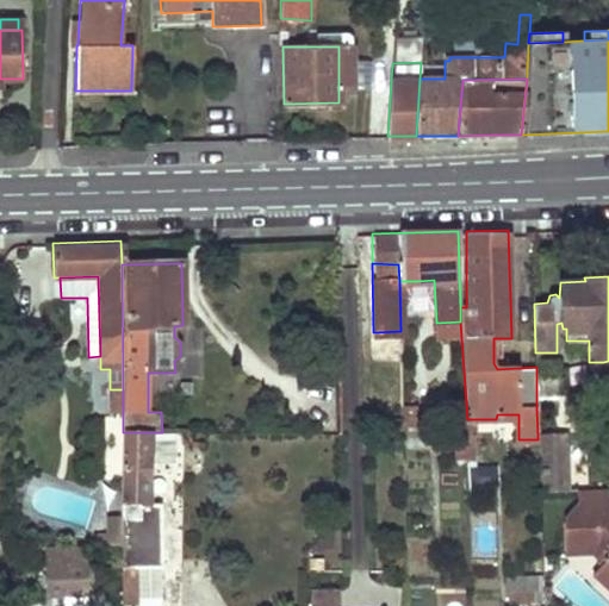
[(558,362),(536,362),(536,367),(536,395),(558,394),(559,394),(558,362)]
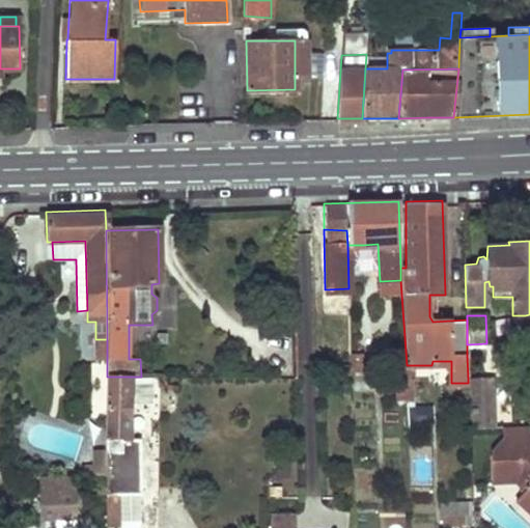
[(107,358),(107,339),(95,339),(95,358),(107,358)]
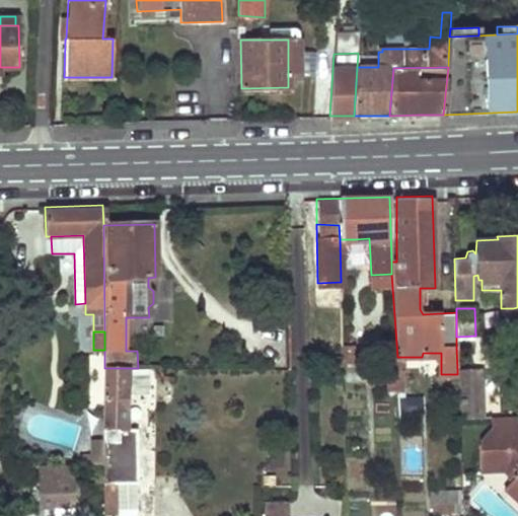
[(474,347),(474,336),(456,337),(456,347),(474,347)]
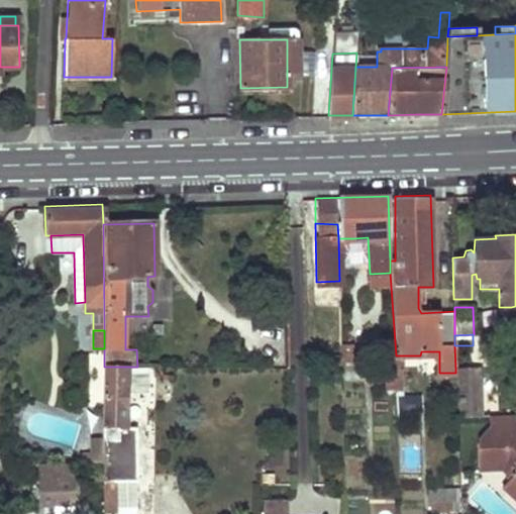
[(342,357),(346,357),(351,357),(351,341),(342,341),(342,357)]
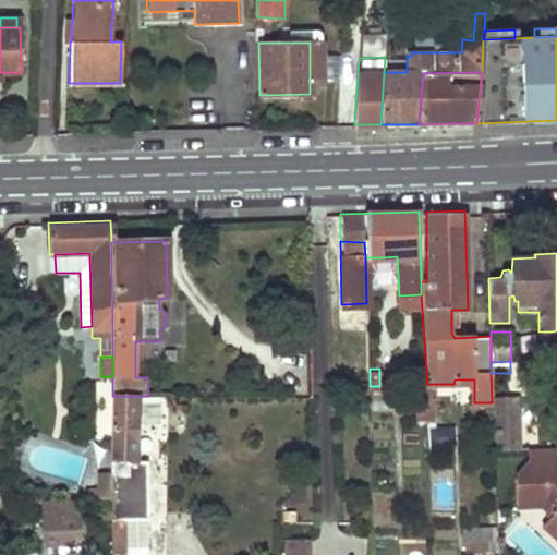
[(125,518),(146,518),(145,470),(135,470),(136,460),(134,396),(112,396),(113,469),(113,485),(113,494),(114,519),(125,520),(125,518)]
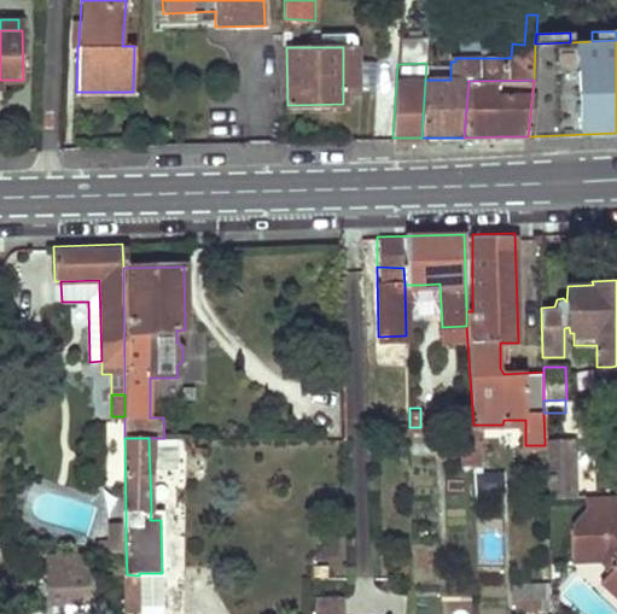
[(157,466),(178,466),(176,438),(157,438),(157,466)]
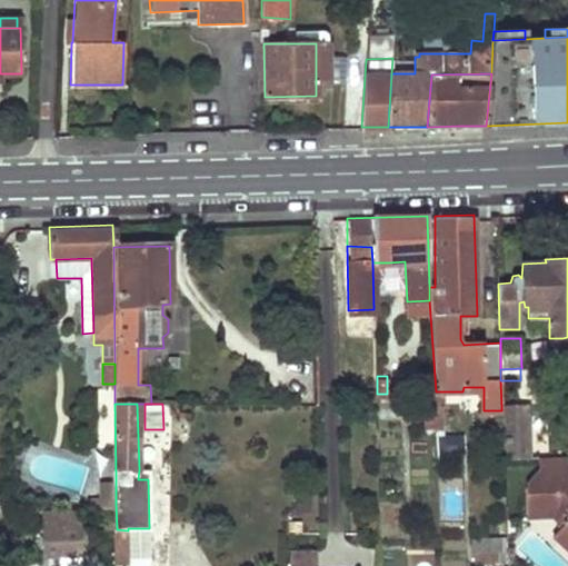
[(502,440),(525,439),(524,407),(501,407),(501,410),(502,440)]
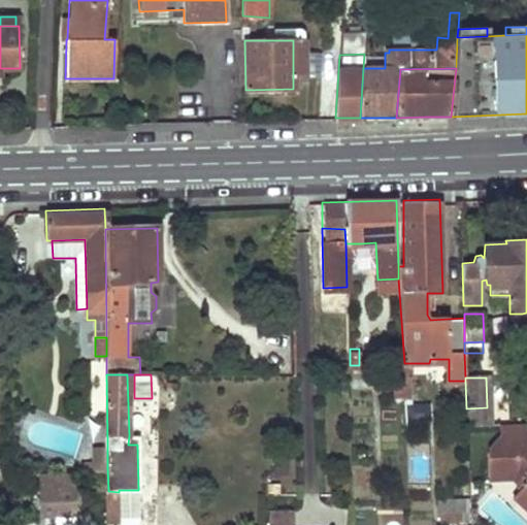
[(466,426),(488,425),(487,407),(466,408),(466,426)]
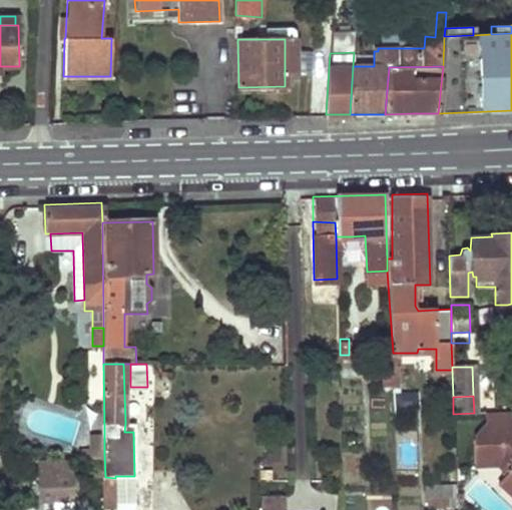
[(511,427),(511,428),(511,411),(484,413),(485,427),(475,439),(475,457),(506,456),(511,462),(511,474),(503,485),(511,493),(511,427)]
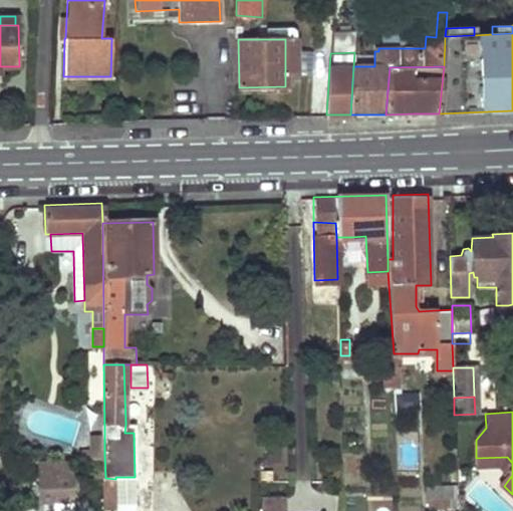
[(134,433),(134,425),(125,424),(124,433),(134,433)]
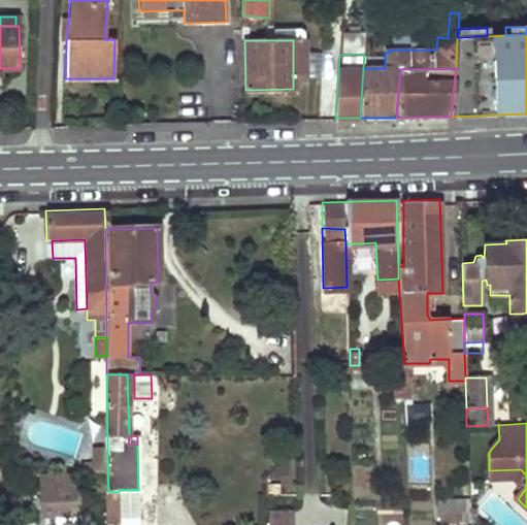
[(107,459),(107,444),(95,445),(96,459),(107,459)]
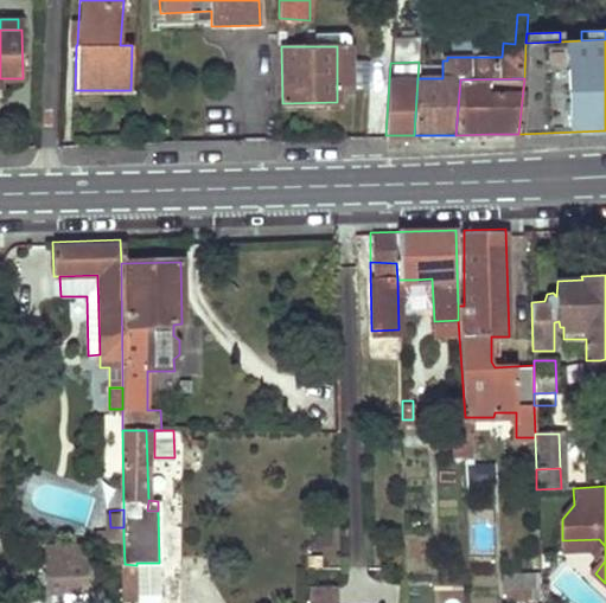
[(123,537),(123,527),(110,527),(100,528),(100,538),(123,537)]
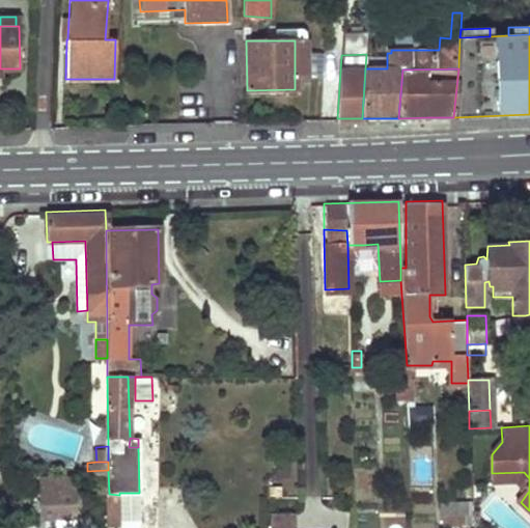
[(79,472),(43,474),(45,516),(82,513),(79,472)]
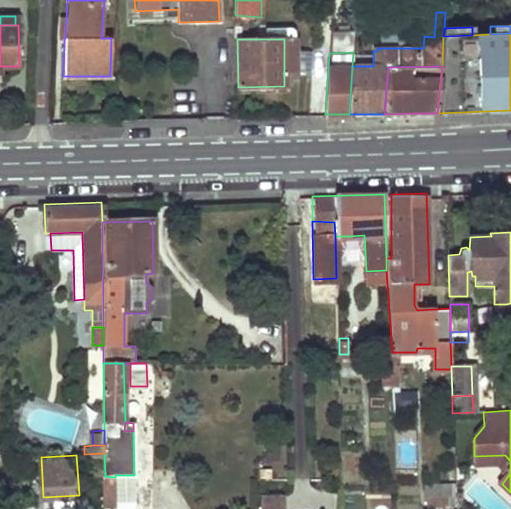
[(510,461),(505,455),(474,456),(475,466),(500,464),(510,473),(510,461)]
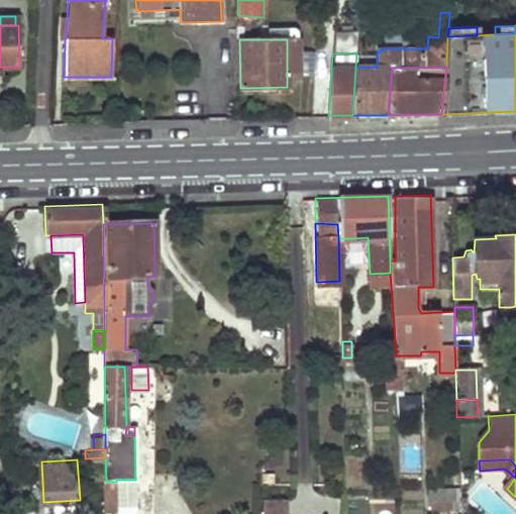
[(135,480),(116,480),(116,482),(116,511),(118,513),(132,513),(134,513),(136,511),(135,480)]
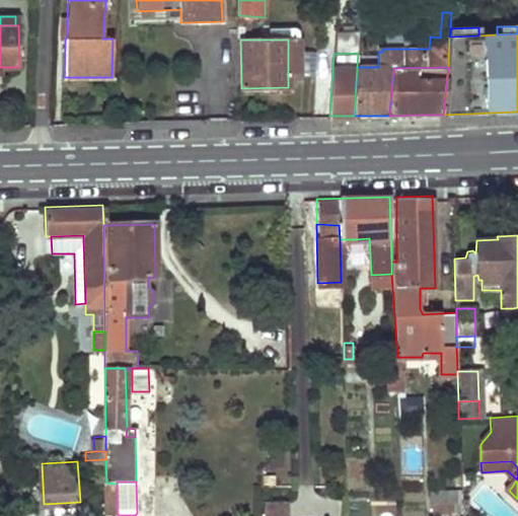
[(117,513),(117,484),(106,483),(106,513),(117,513)]
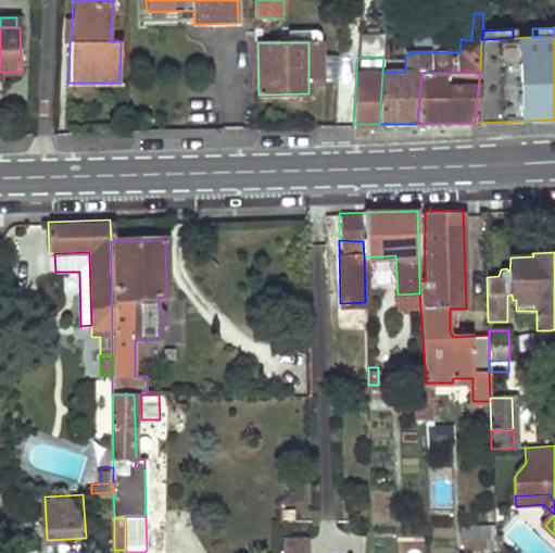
[(462,527),(463,539),(477,539),(477,527),(462,527)]
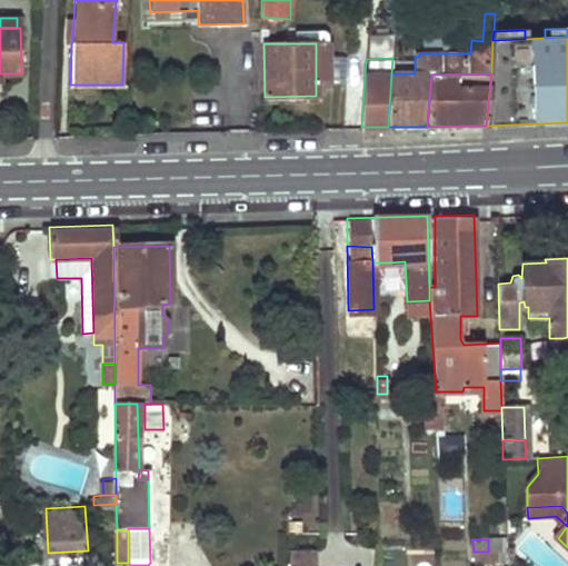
[(287,549),(287,565),(316,565),(316,549),(287,549)]
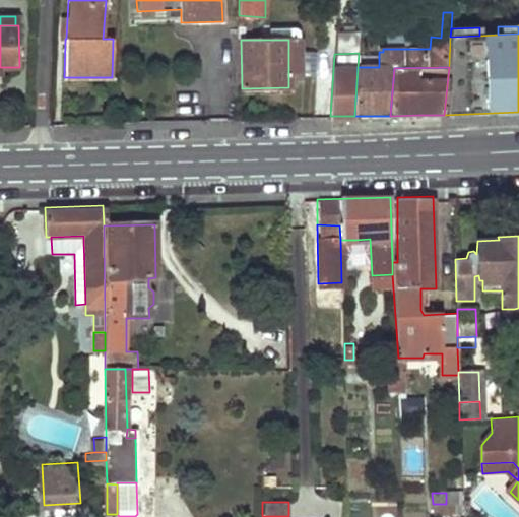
[(433,514),(453,514),(453,504),(446,504),(433,504),(433,514)]
